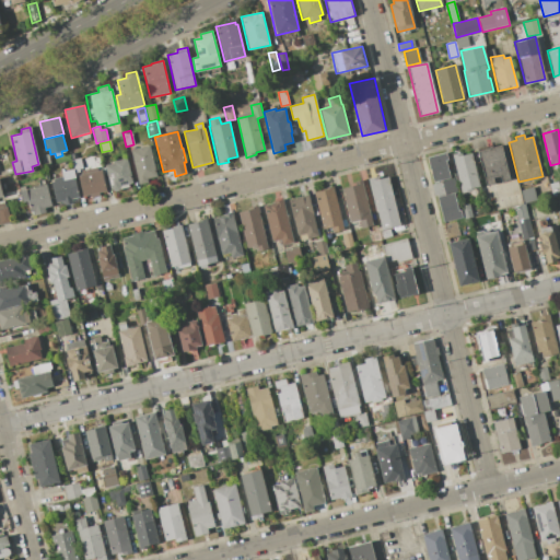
[(130,150),(150,146),(156,176),(147,178),(148,183),(139,185),(130,150)]
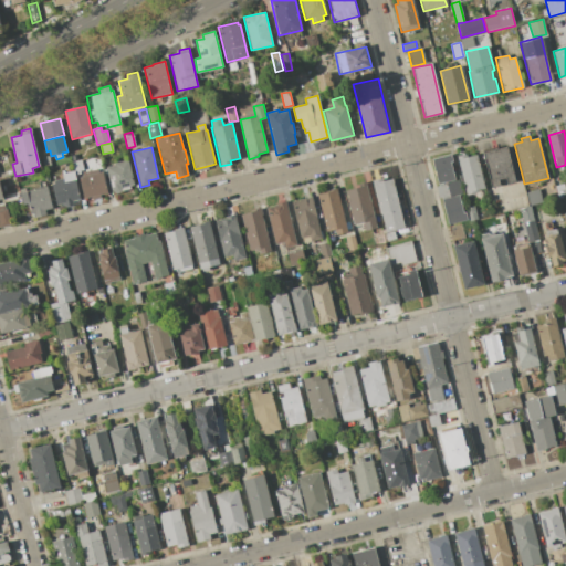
[(507,147),(515,181),(506,184),(505,178),(498,180),(500,186),(491,188),(482,154),(507,147)]
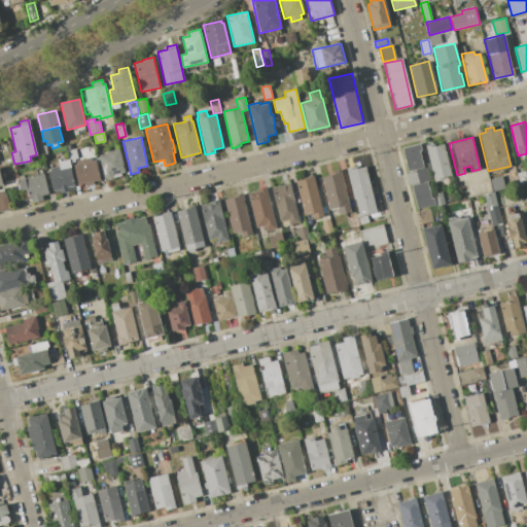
[(452,175),(443,177),(443,179),(433,181),(425,145),(433,143),(433,146),(445,144),(452,175)]
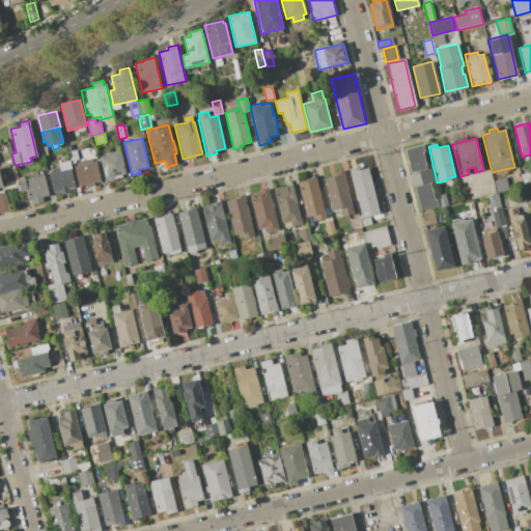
[(404,149),(423,145),(424,151),(422,152),(423,157),(427,156),(429,168),(410,173),(404,149)]
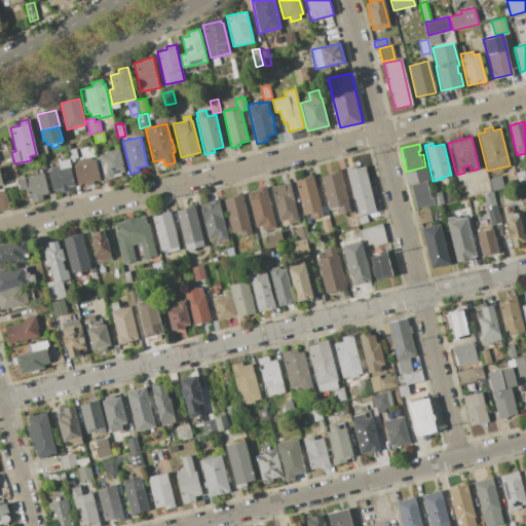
[(45,145),(48,156),(41,157),(39,146),(45,145)]
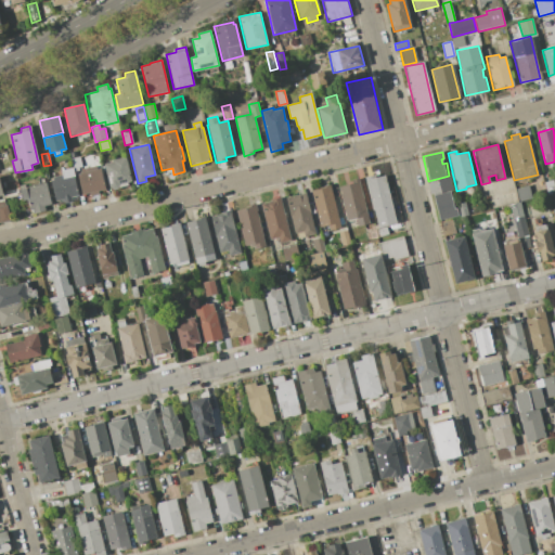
[(79,157),(82,167),(79,167),(79,170),(74,171),(71,159),(79,157)]
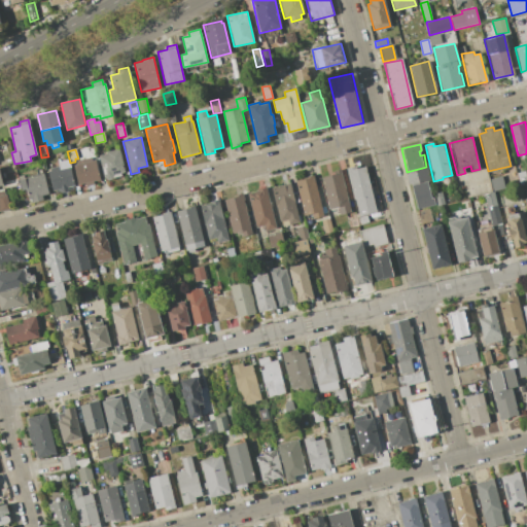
[(119,149),(125,172),(113,174),(114,178),(104,181),(99,155),(107,153),(106,151),(119,149)]
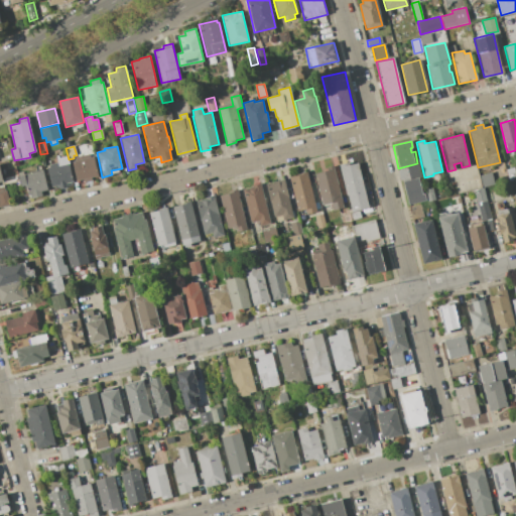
[(98,176),(92,177),(92,180),(84,182),(83,179),(77,181),(72,161),(76,161),(75,157),(89,154),(90,157),(93,156),(98,176)]
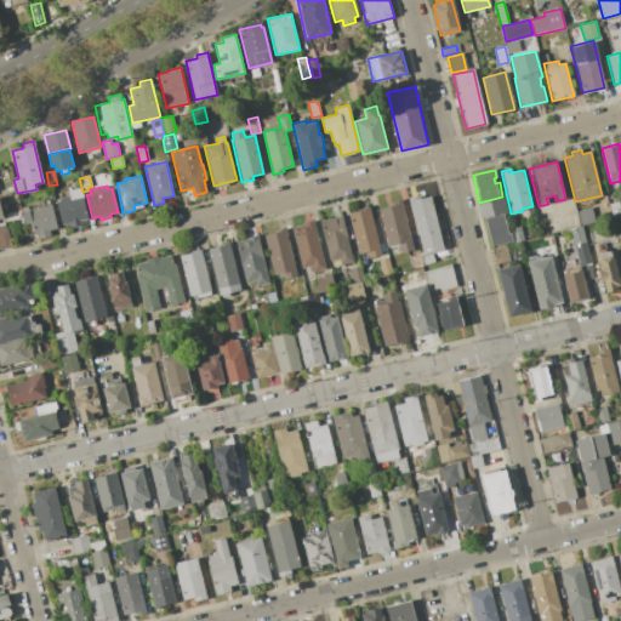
[(81,193),(89,218),(79,221),(80,226),(73,227),(72,223),(62,224),(57,204),(60,203),(60,198),(69,195),(68,192),(81,188),(81,193)]
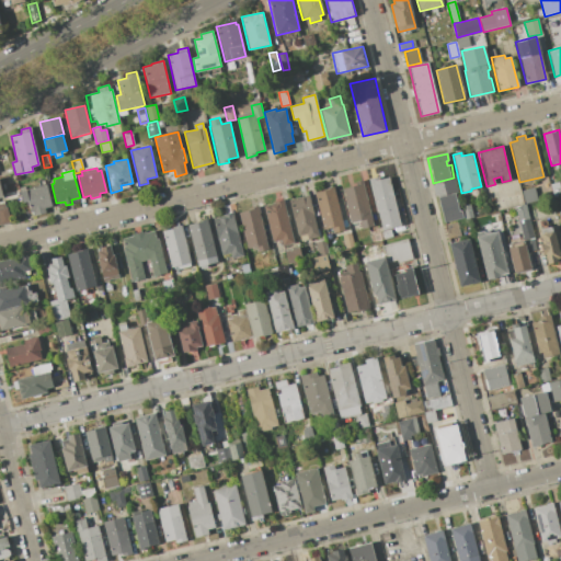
[(389,176),(401,226),(382,230),(378,213),(377,213),(368,179),(381,175),(382,179),(389,176)]
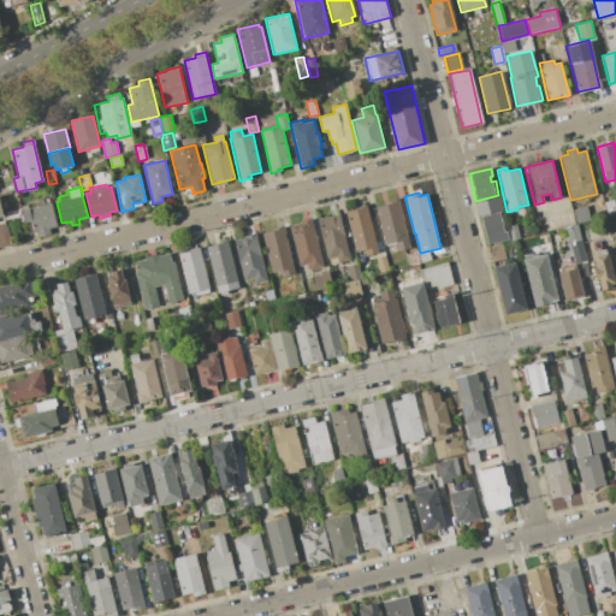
[(499,212),(489,214),(485,200),(501,196),(504,211),(499,212)]
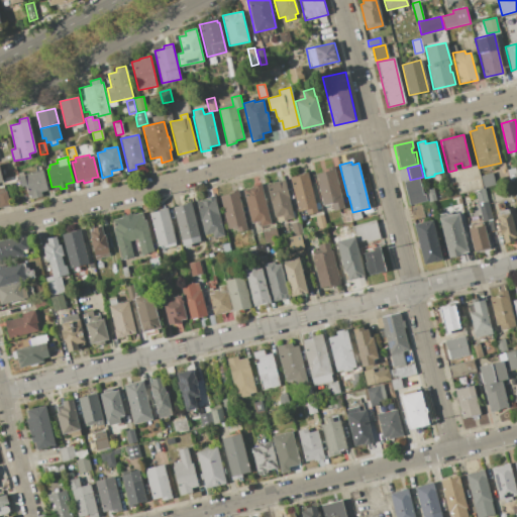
[(345,208),(334,211),(332,203),(322,205),(315,174),(325,172),(324,169),(335,166),(345,208)]
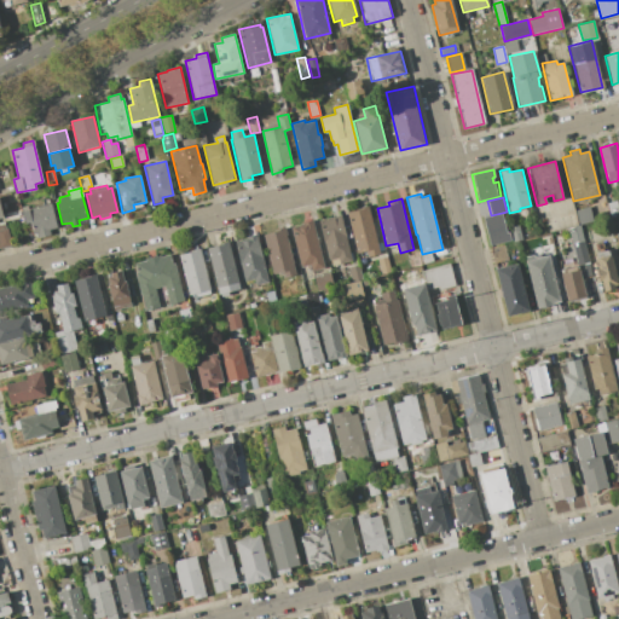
[(607,203),(618,201),(618,206),(618,215),(611,218),(607,203)]
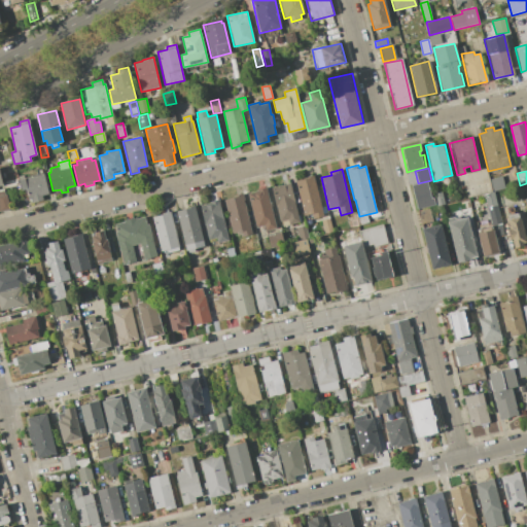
[(43,173),(48,194),(42,196),(43,201),(31,204),(30,199),(29,199),(28,198),(23,199),(18,180),(25,179),(25,177),(43,173)]
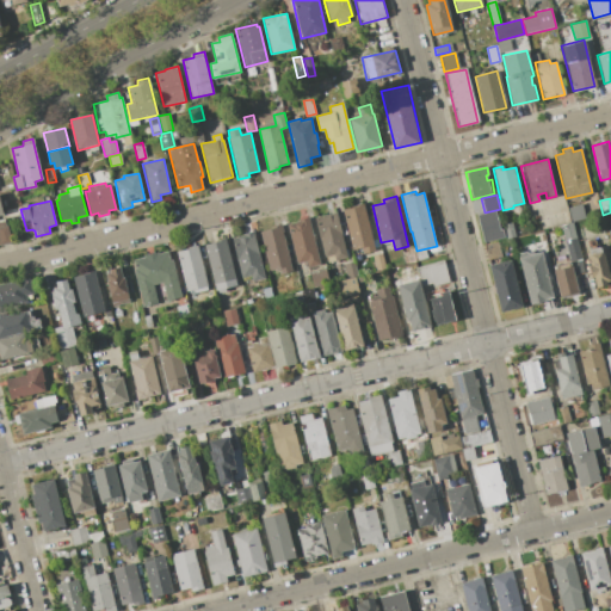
[(376,250),(363,253),(362,247),(352,250),(343,210),(356,207),(356,205),(364,203),(376,250)]
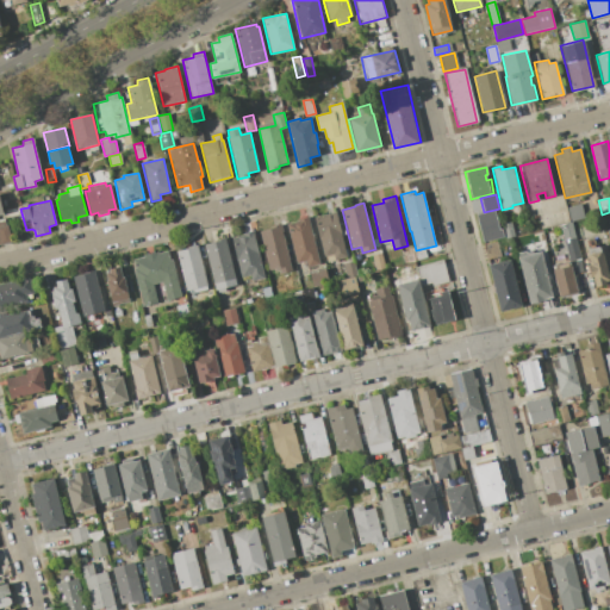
[(580,204),(584,218),(571,222),(567,206),(580,204)]
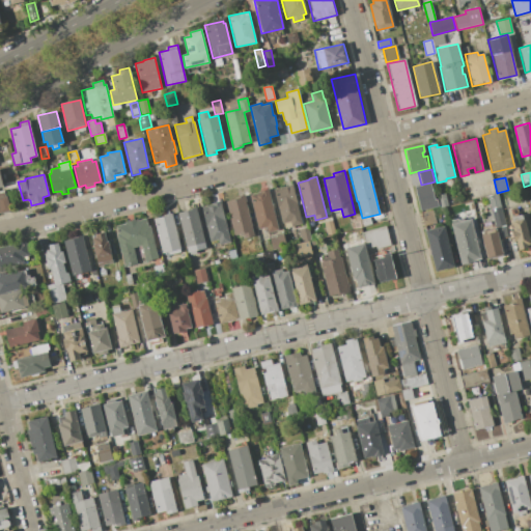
[(18,183),(19,187),(6,190),(4,183),(17,179),(18,183)]
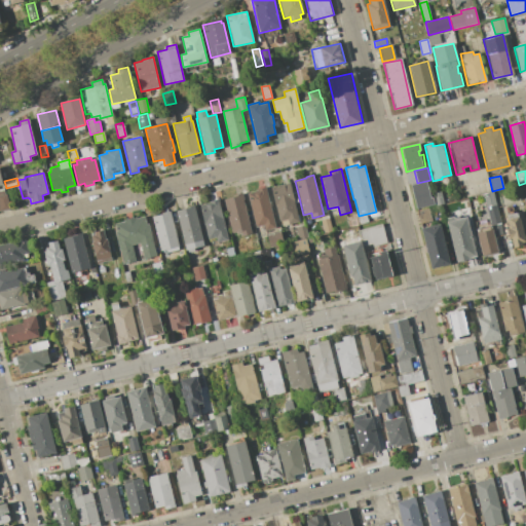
[(411,185),(417,183),(426,181),(430,197),(433,196),(435,204),(416,209),(411,185)]
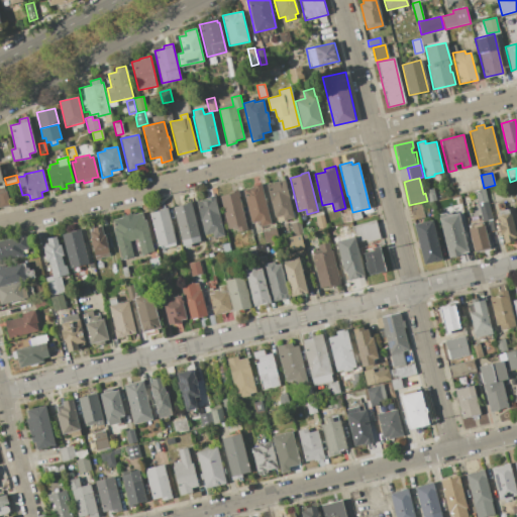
[(294,217),(277,221),(276,217),(274,218),(266,184),(285,180),(294,217)]
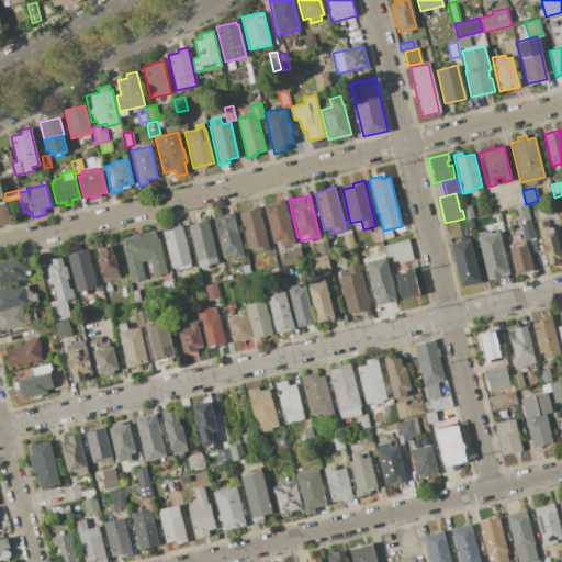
[(295,244),(283,246),(282,242),(272,244),(263,206),(274,204),(273,202),(284,200),(295,244)]
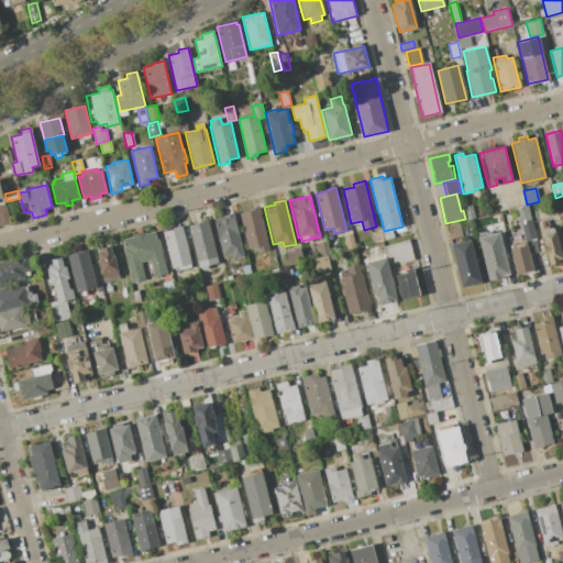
[(0,205),(4,203),(6,208),(8,208),(12,223),(0,225),(0,205)]
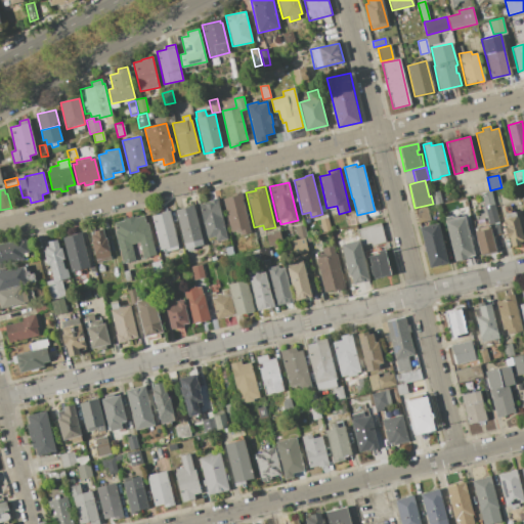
[(442,202),(434,204),(431,192),(440,190),(442,202)]
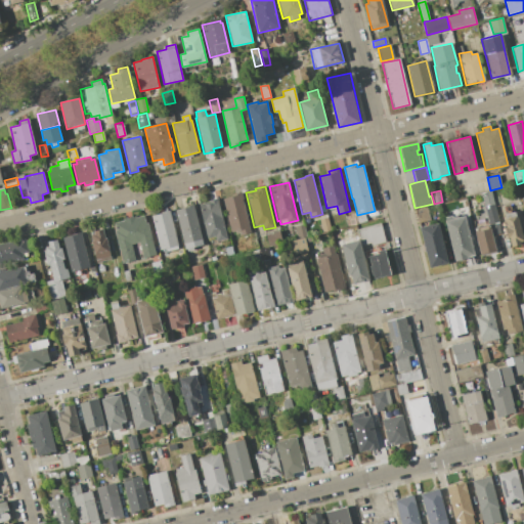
[(491,190),(494,205),(484,208),(481,193),(491,190)]
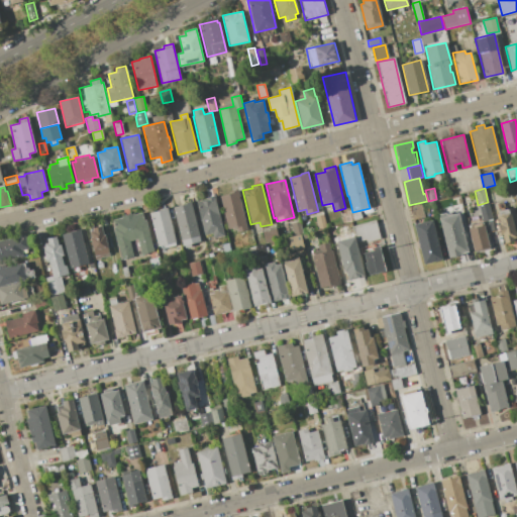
[(247,229),(237,232),(236,227),(228,229),(220,196),(229,194),(229,192),(237,190),(247,229)]
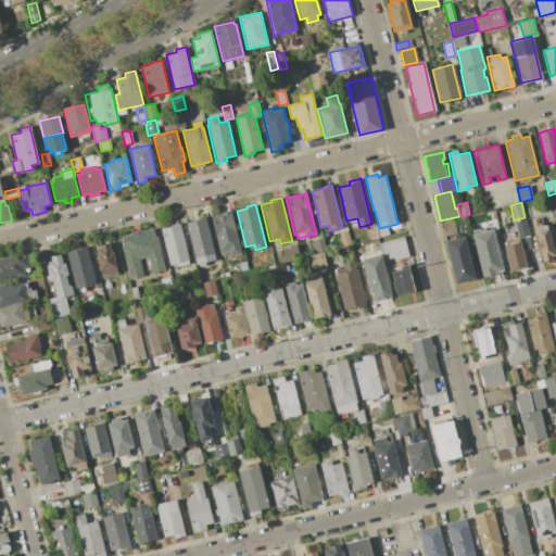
[(241,254),(229,256),(228,251),(219,253),(211,216),(222,214),(222,213),(231,211),(241,254)]
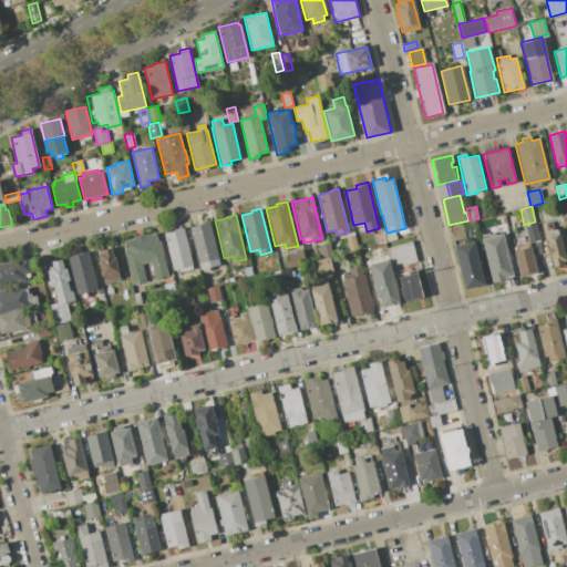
[(220,266),(200,270),(191,227),(200,225),(200,224),(209,222),(220,266)]
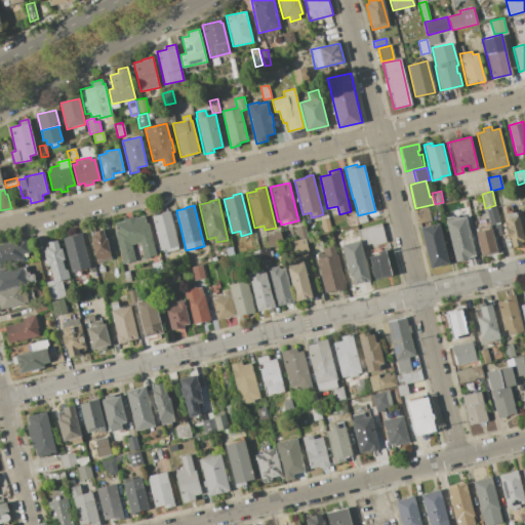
[(428,207),(431,220),(419,224),(416,210),(428,207)]
